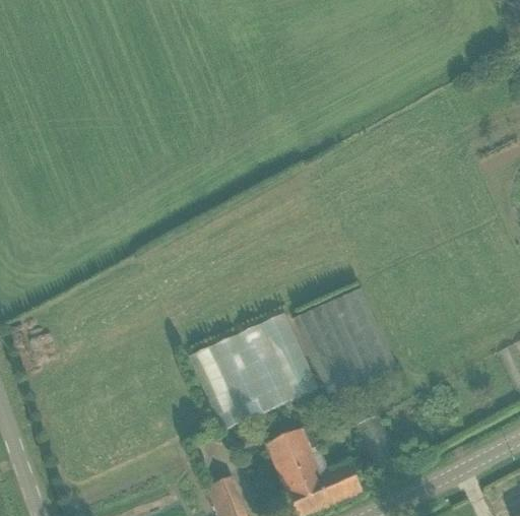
[(499,0),(498,3),(517,13),(519,5),(519,0),(499,0)]
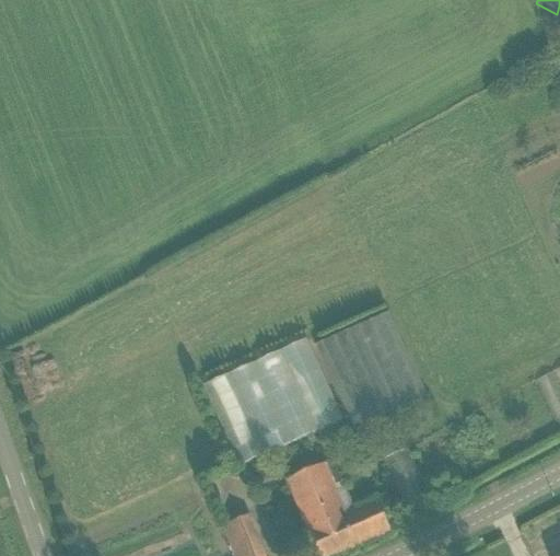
[(306,336),(203,383),(240,465),(343,417),(306,336)]
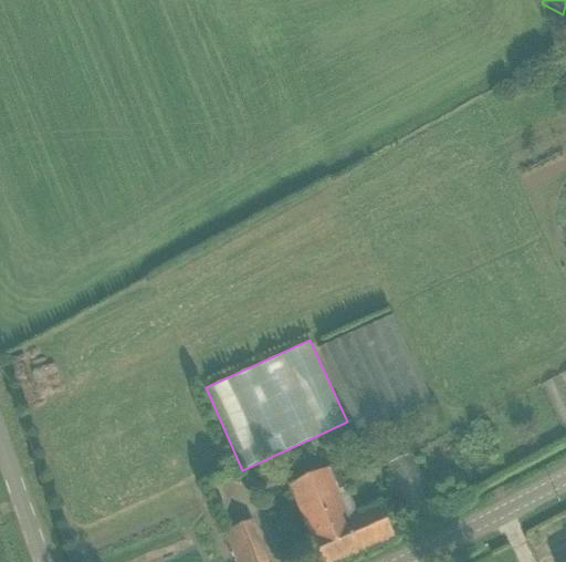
[(50,471),(65,469),(62,453),(46,455),(50,471)]
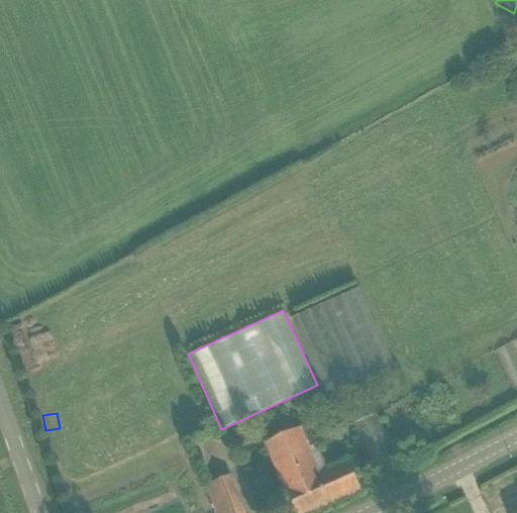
[(266,441),(289,497),(296,512),(301,512),(360,488),(348,458),(326,468),(307,423),(266,441)]
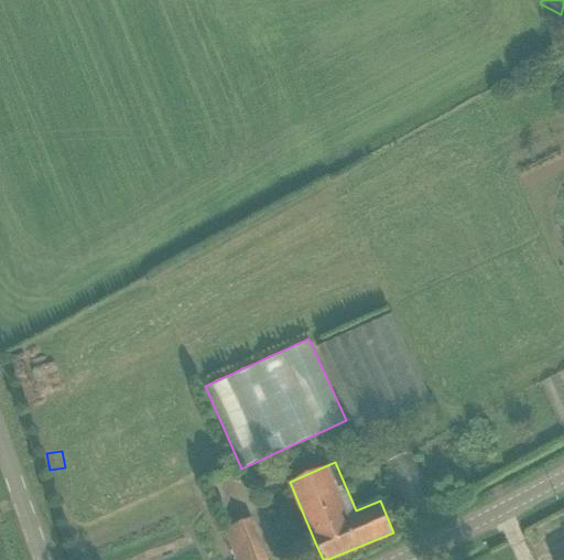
[(52,481),(58,496),(74,490),(67,475),(52,481)]
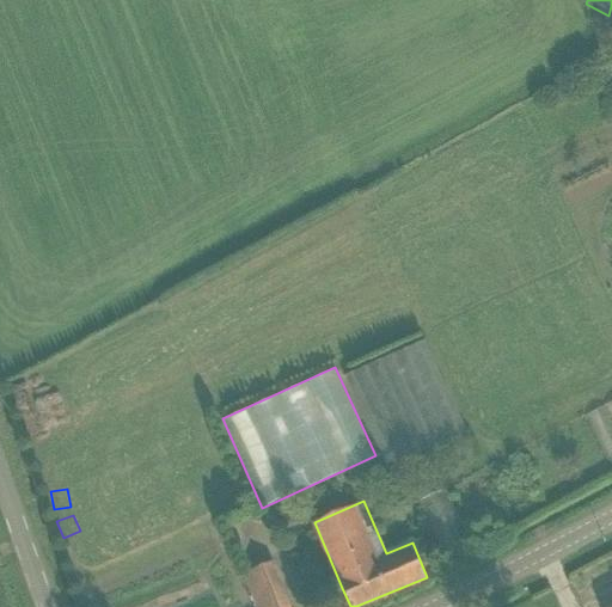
[(81,541),(67,546),(72,562),(86,557),(81,541)]
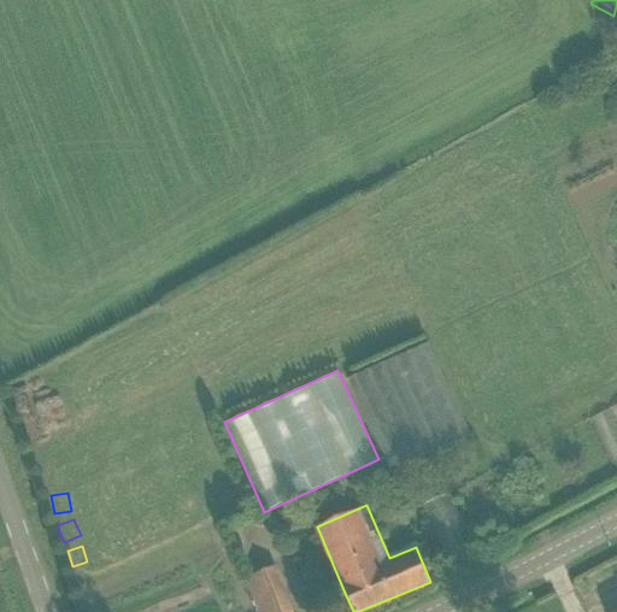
[(242,611),(274,611),(256,560),(229,570),(242,611)]
